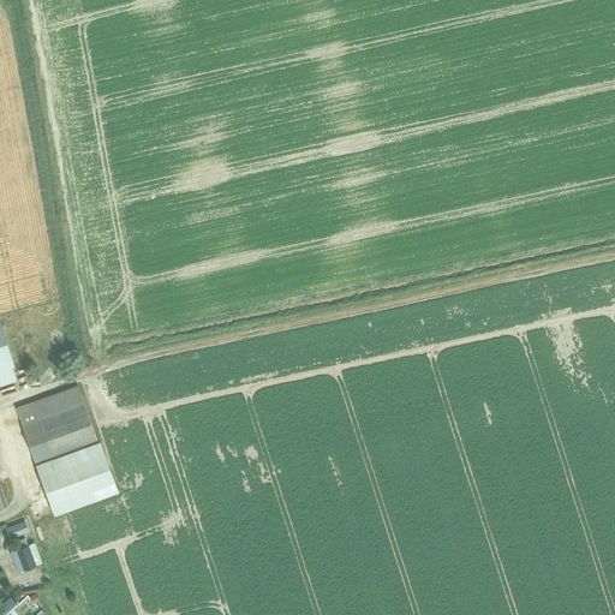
[(0,368),(10,365),(12,364),(4,339),(3,334),(0,327),(0,368)]
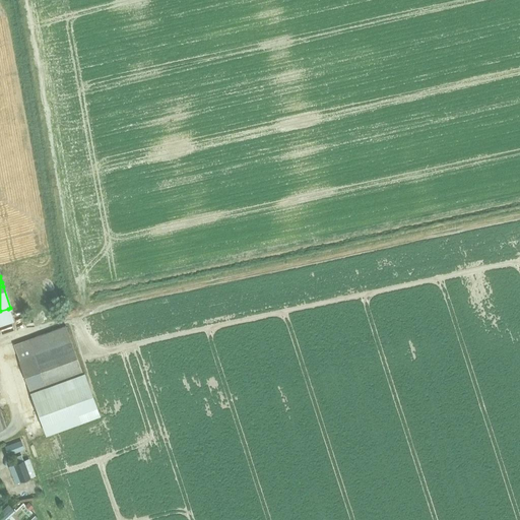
[(82,374),(66,327),(14,346),(47,434),(99,415),(82,374)]
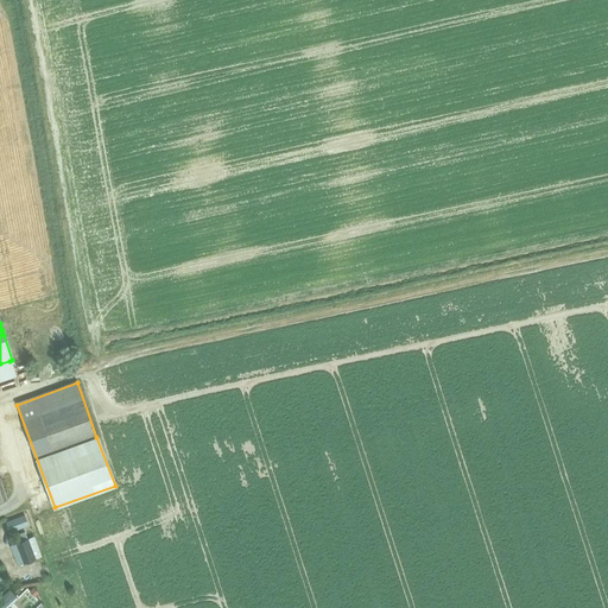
[(7,523),(11,531),(29,525),(25,515),(7,523)]
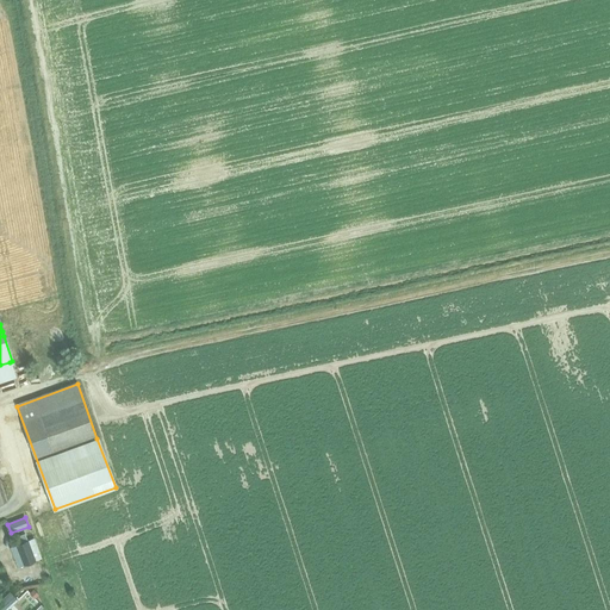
[(33,537),(27,540),(25,534),(14,537),(24,565),(42,558),(33,537)]
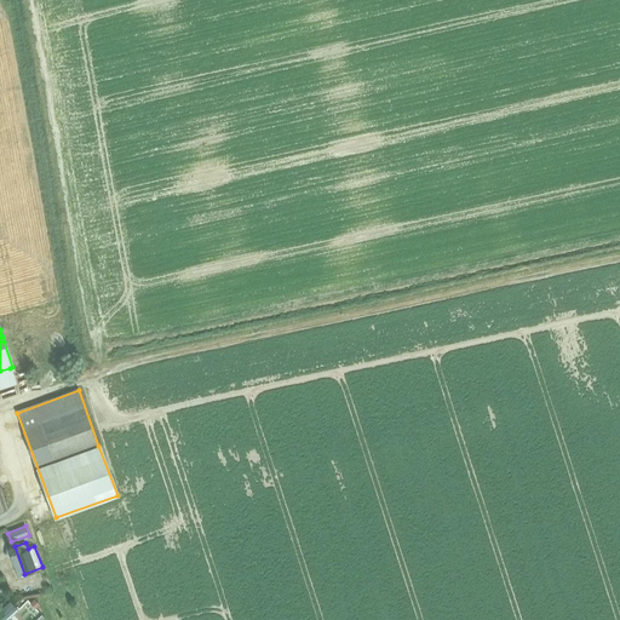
[(9,619),(18,610),(10,602),(0,612),(0,619),(9,619)]
